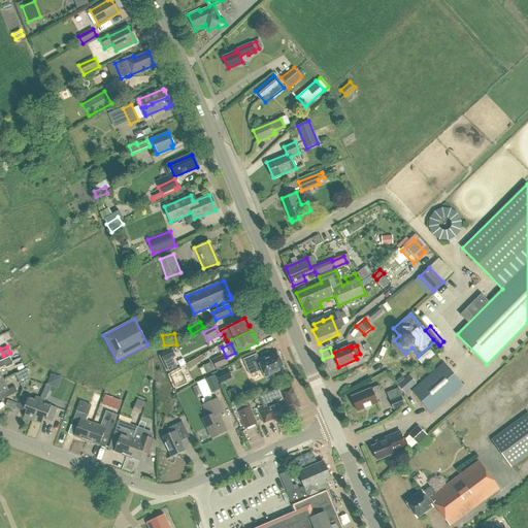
[(434,355),(428,349),(417,358),(423,365),(434,355)]
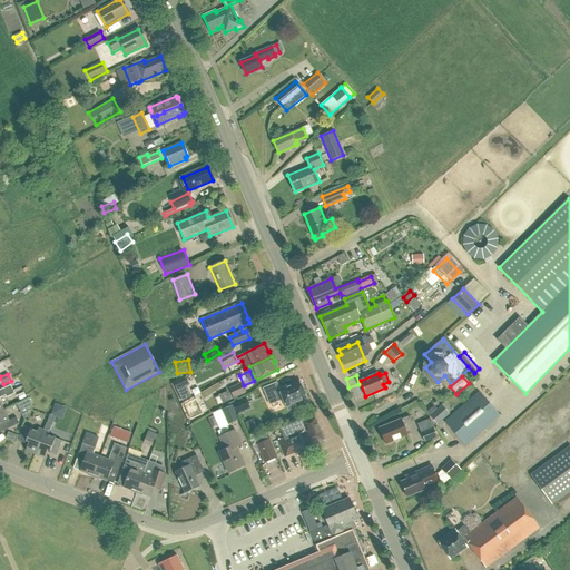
[(246,393),(242,383),(229,389),(235,399),(246,393)]
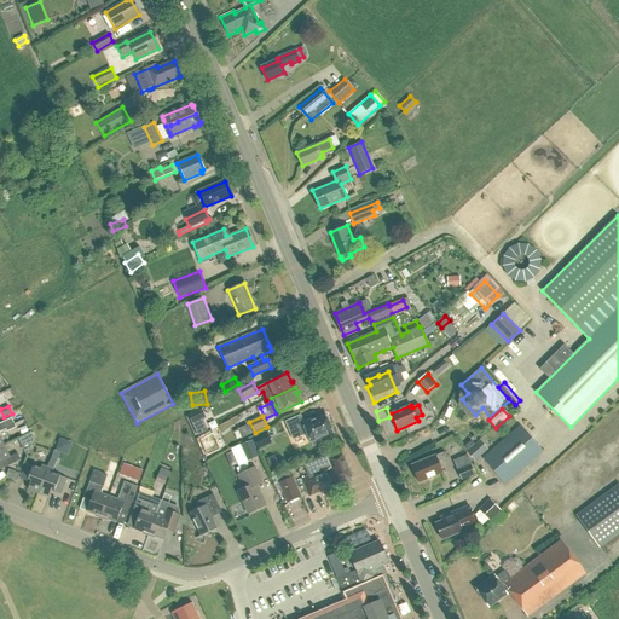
[(331,432),(324,416),(312,421),(311,418),(302,422),(300,416),(288,421),(294,435),(305,431),(310,441),(312,446),(320,443),(318,438),(331,432)]
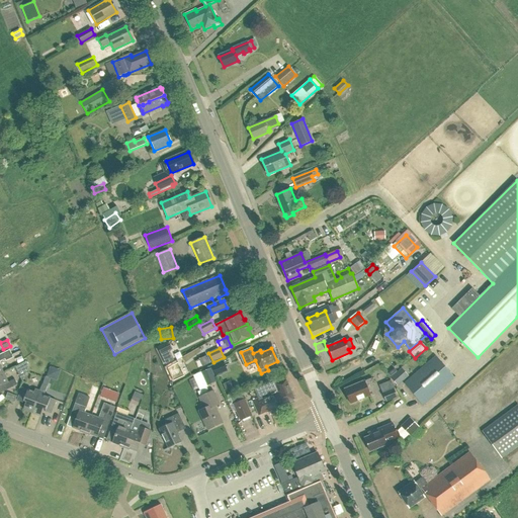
[(0,373),(3,372),(0,365),(0,361),(5,359),(5,361),(12,357),(9,350),(0,354),(0,373)]
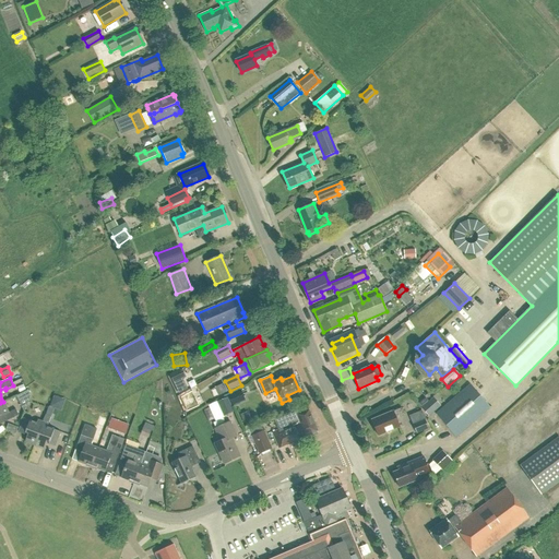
[(490,407),(470,384),(437,413),(458,437),(490,407)]
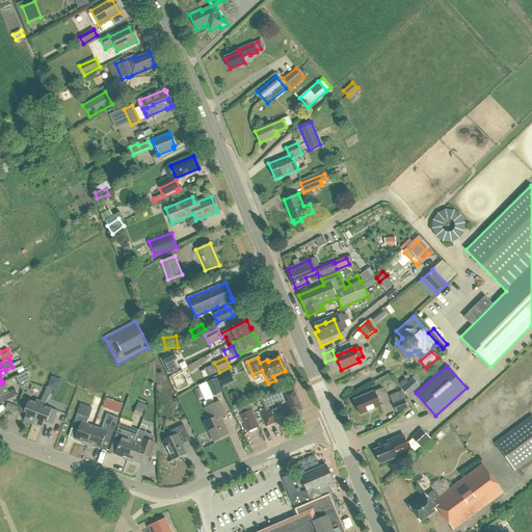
[(235,380),(230,371),(217,377),(222,387),(235,380)]
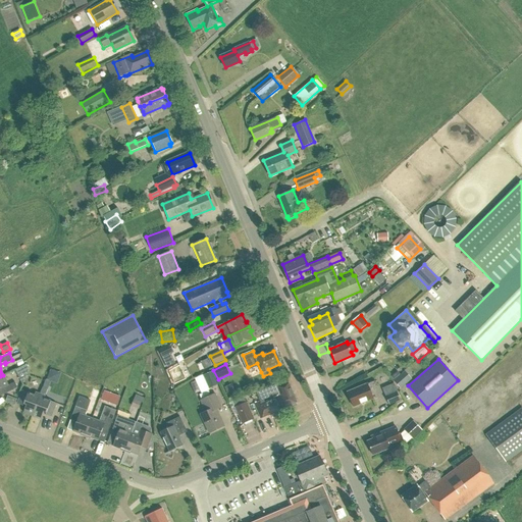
[(8,385),(3,375),(0,376),(0,389),(2,388),(5,394),(17,388),(14,382),(8,385)]
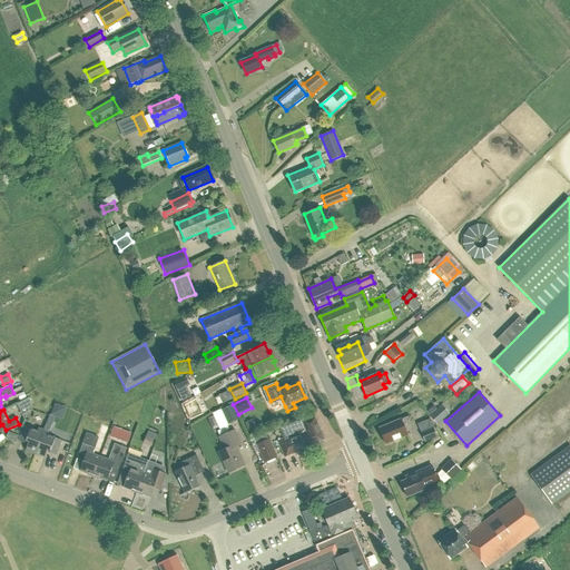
[(412,422),(410,416),(402,420),(401,419),(379,429),(385,444),(408,434),(404,425),(412,422)]
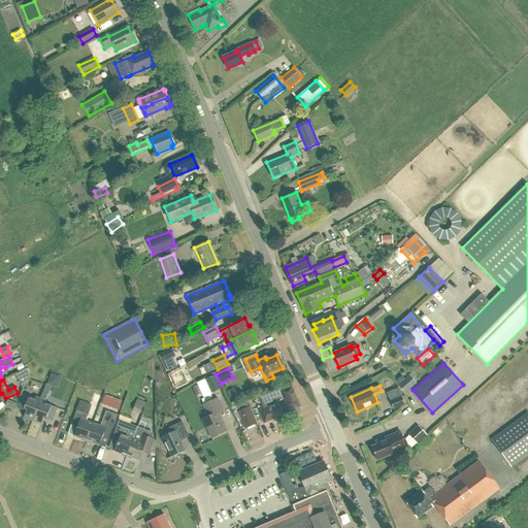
[(263,406),(260,407),(257,409),(263,424),(300,408),(291,388),(281,392),(278,389),(259,397),(263,406)]
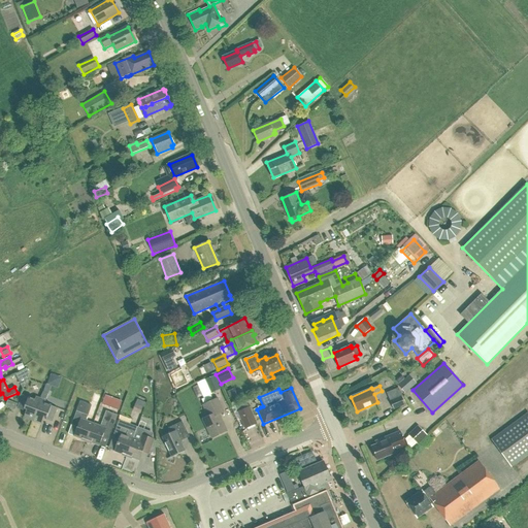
[(40,399),(32,421),(41,424),(43,419),(52,421),(57,408),(44,403),(48,393),(43,392),(40,399)]
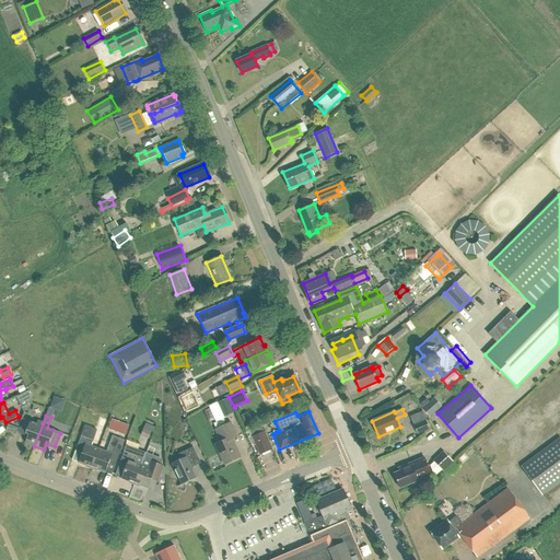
[(34,446),(43,423),(37,421),(36,423),(24,419),(19,433),(27,436),(25,443),(34,446)]
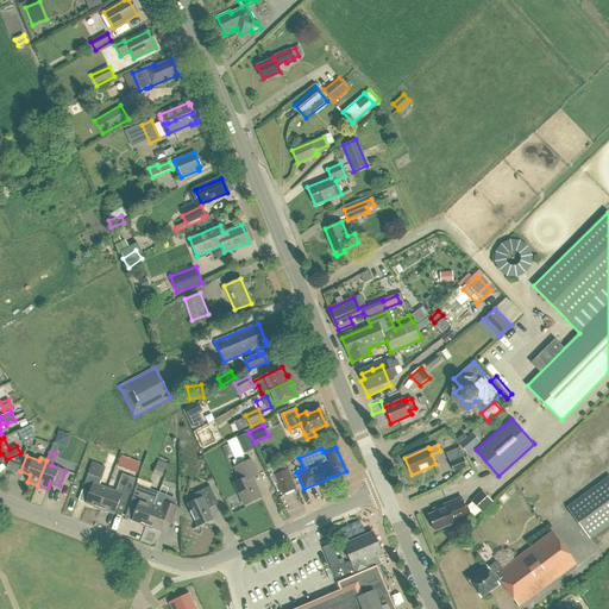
[(466,468),(463,457),(450,462),(453,472),(466,468)]
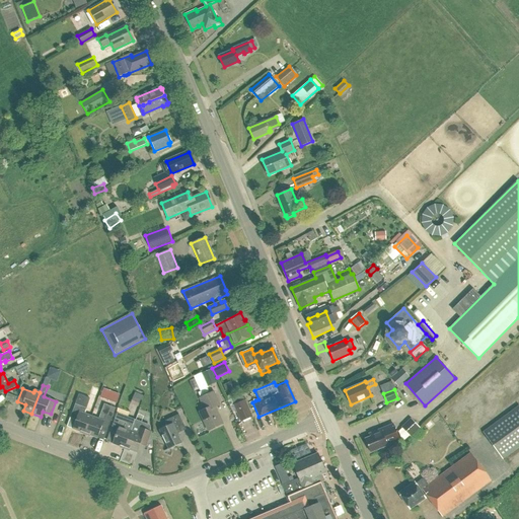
[(219,404),(213,392),(199,398),(204,410),(199,412),(207,431),(222,424),(215,408),(219,404)]
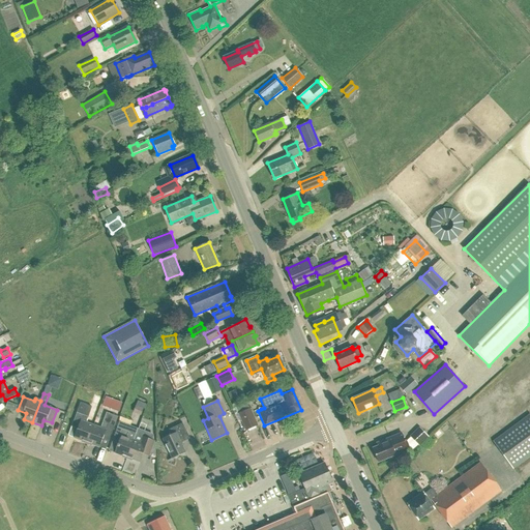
[(77,413),(71,427),(77,429),(74,438),(86,442),(92,425),(87,423),(93,407),(80,403),(77,413)]
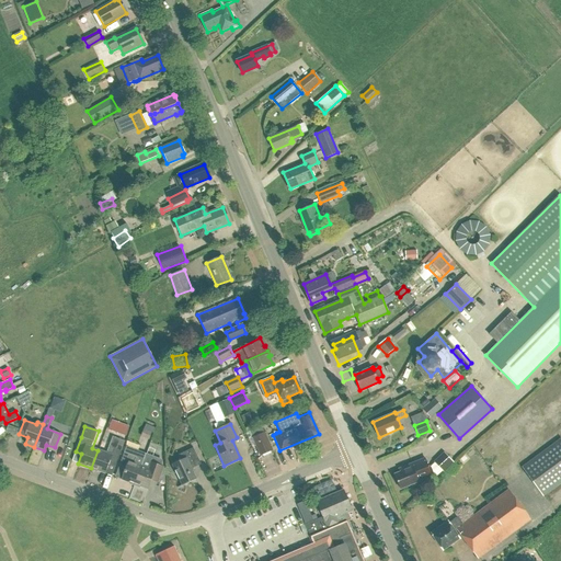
[(272,450),(264,433),(252,438),(260,456),(272,450)]
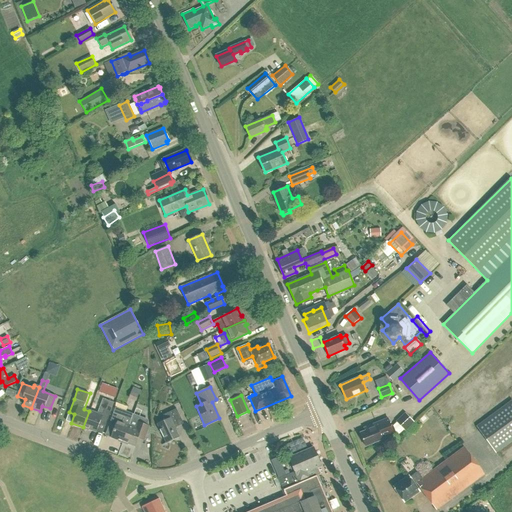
[(96,413),(89,411),(83,427),(95,432),(99,423),(105,425),(113,402),(102,398),(96,413)]
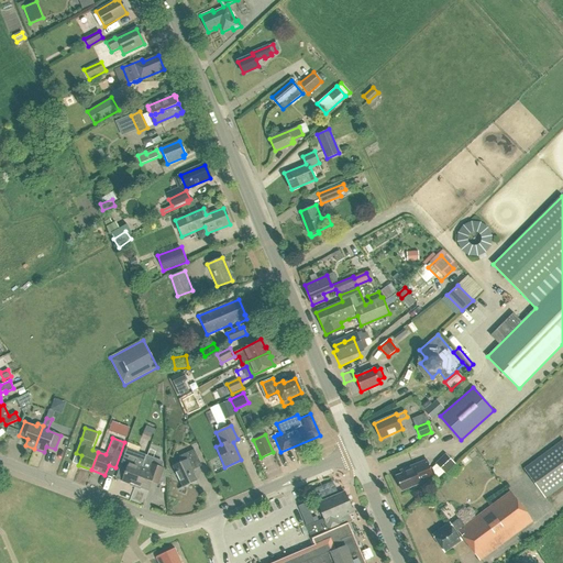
[(142,439),(141,448),(151,448),(151,439),(142,439)]
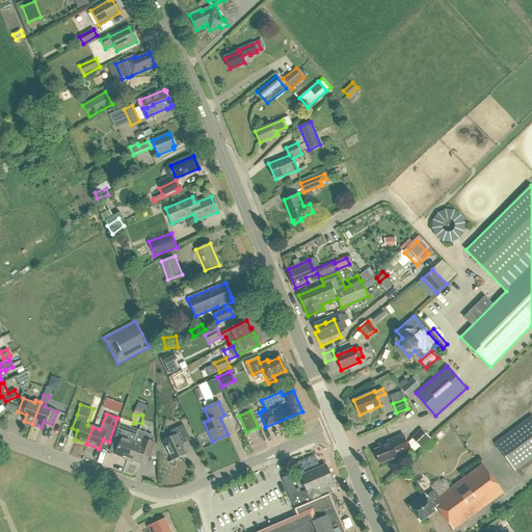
[(531,458),(531,416),(495,443),(515,471),(531,458)]
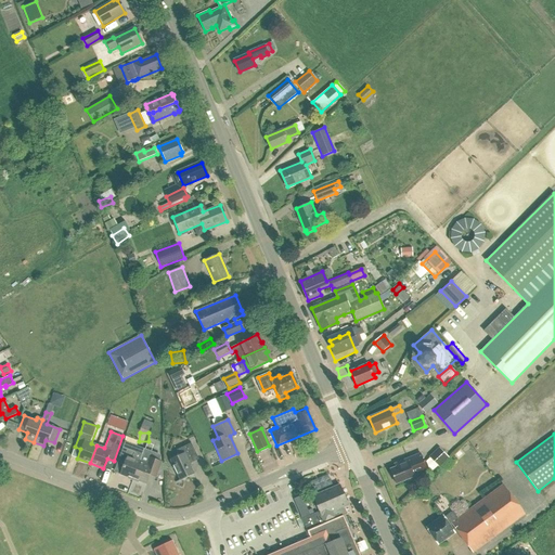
[(197,456),(191,443),(176,450),(171,463),(178,476),(184,478),(194,474),(189,464),(190,461),(197,456)]
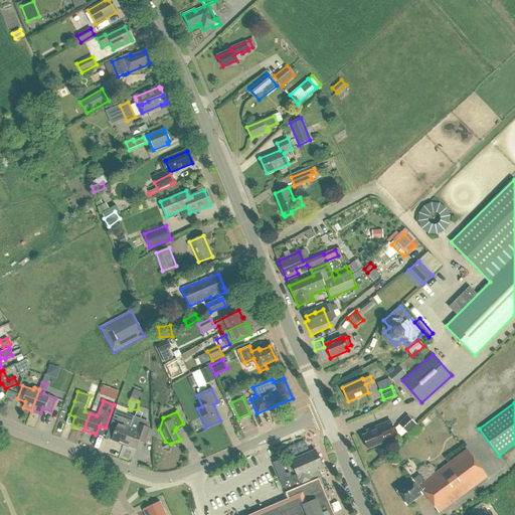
[(111,440),(123,445),(129,427),(123,425),(125,419),(114,415),(109,430),(114,432),(111,440)]
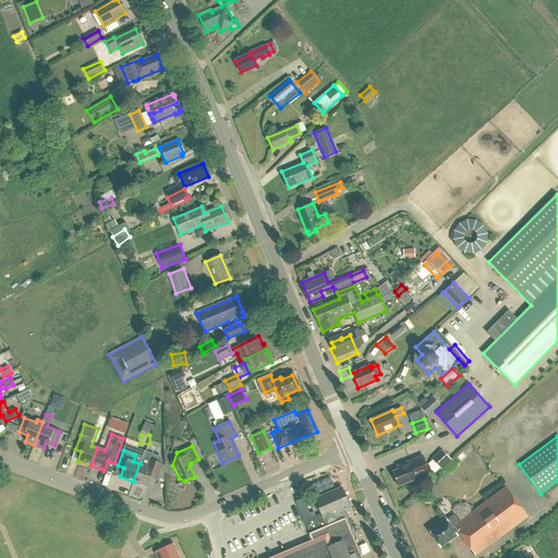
[(450,459),(444,451),(429,463),(436,471),(450,459)]
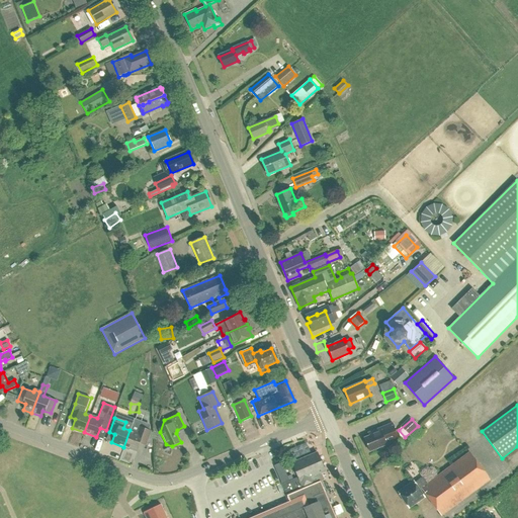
[(399,438),(393,423),(373,431),(374,433),(364,438),(370,451),(386,444),(385,441),(391,439),(392,441),(399,438)]
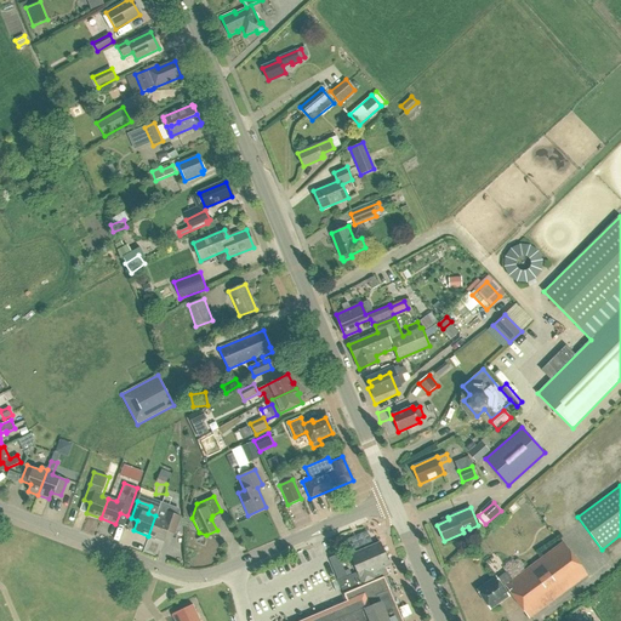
[(155,516),(148,536),(163,541),(167,531),(175,534),(181,517),(166,512),(164,519),(155,516)]
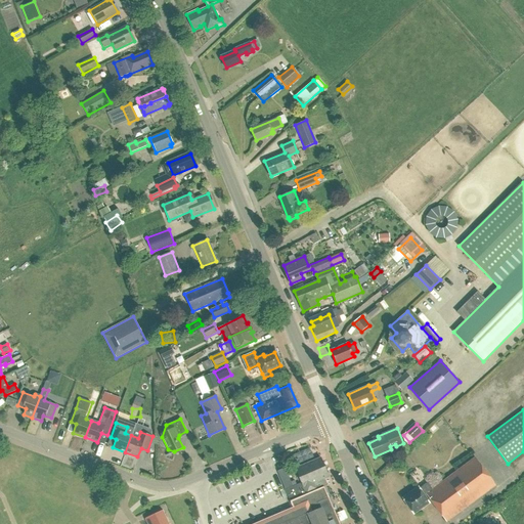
[(286,490),(290,500),(306,493),(306,494),(323,487),(324,487),(329,485),(325,479),(326,478),(326,477),(329,476),(320,459),(296,469),(297,471),(291,473),(293,478),(299,475),(302,483),(297,485),(295,481),(290,483),(292,487),(286,490)]
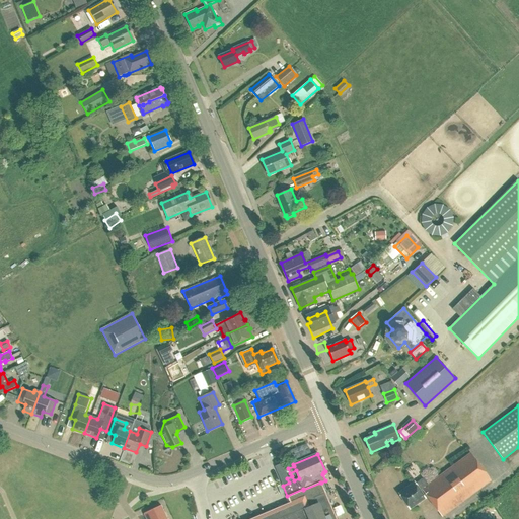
[(489,480),(470,454),(428,486),(423,479),(416,485),(414,483),(399,494),(411,508),(424,498),(420,492),(424,489),(443,515),(489,480)]
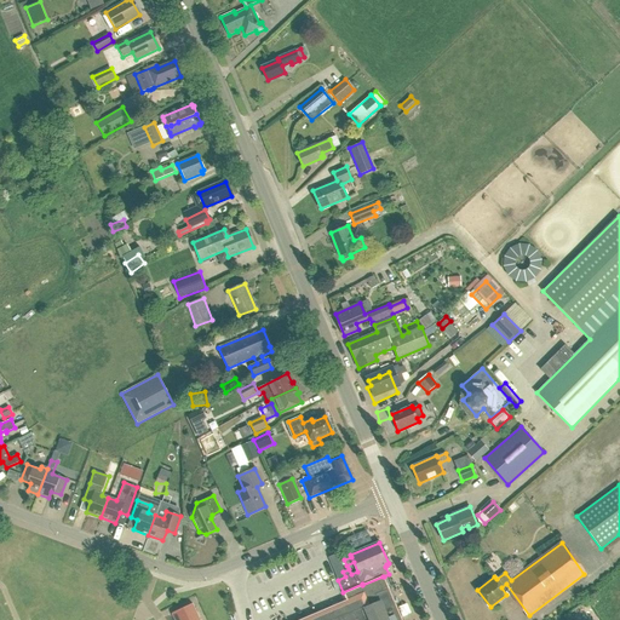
[(346,601),(300,619),(402,619),(384,577),(383,577),(362,585),(344,593),(346,601)]
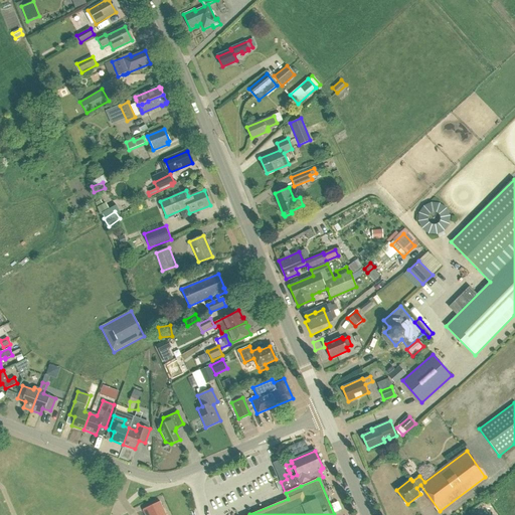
[(166,514),(160,501),(142,509),(143,510),(146,508),(149,514),(166,514)]
